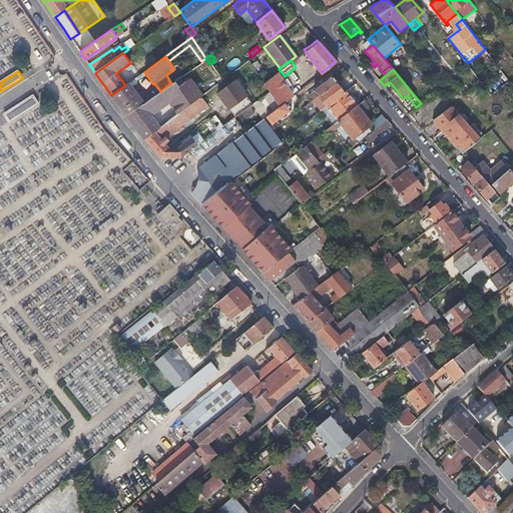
[(269,113),(287,99),(294,94),(275,71),(264,80),(273,90),(255,102),(267,115),(269,113)]
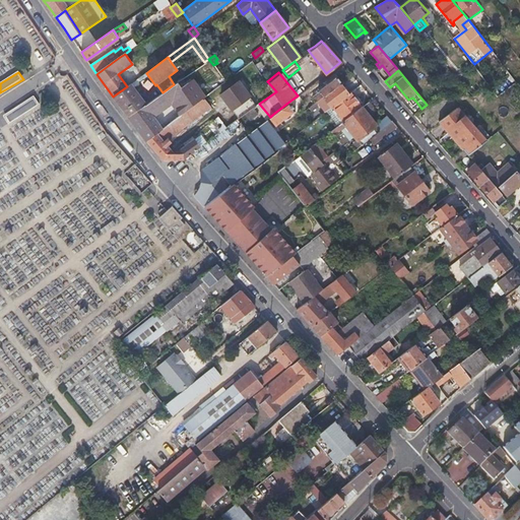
[(138,85),(149,77),(146,73),(135,80),(138,85)]
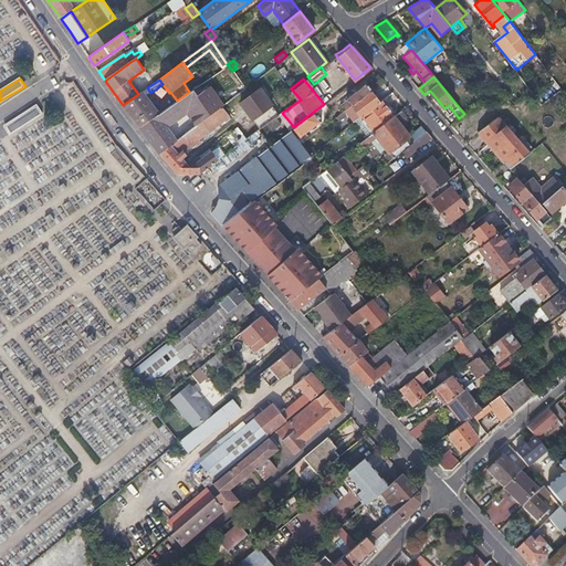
[(234,85),(232,82),(216,94),(219,98),(234,85)]
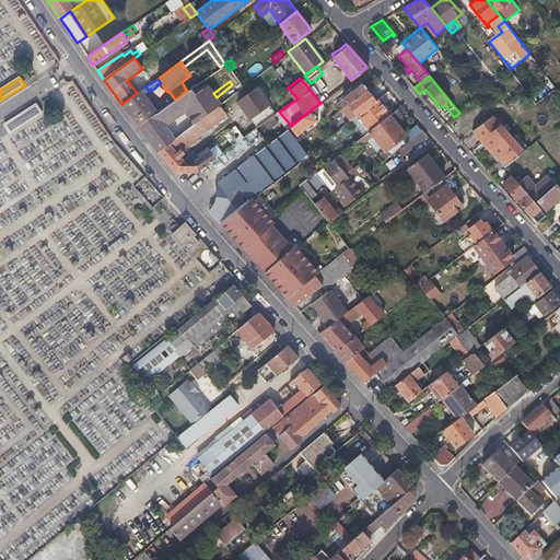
[(338,106),(340,108),(365,89),(366,89),(366,88),(361,81),(342,94),(345,97),(339,103),(341,104),(338,106)]
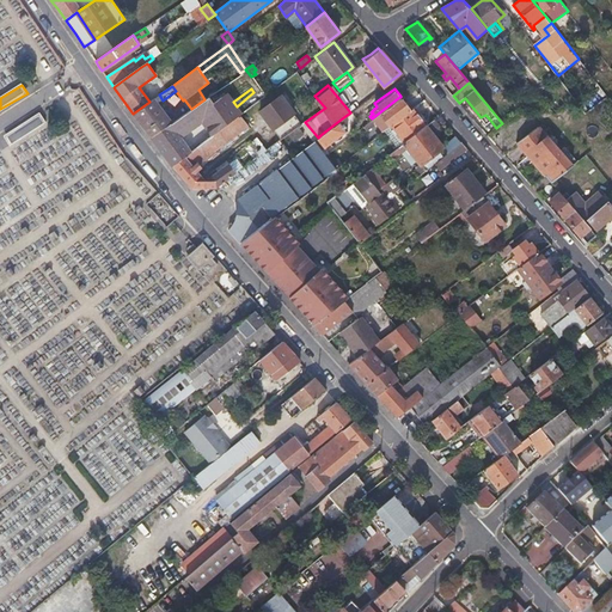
[(259,111),(283,138),(288,135),(299,127),(304,123),(305,122),(280,95),(259,111)]
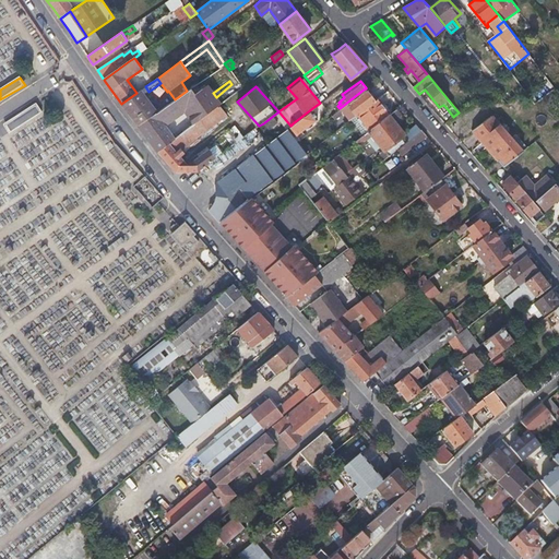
[(156,113),(138,126),(150,142),(152,145),(157,153),(175,139),(162,120),(195,95),(190,88),(187,91),(175,99),(156,113)]
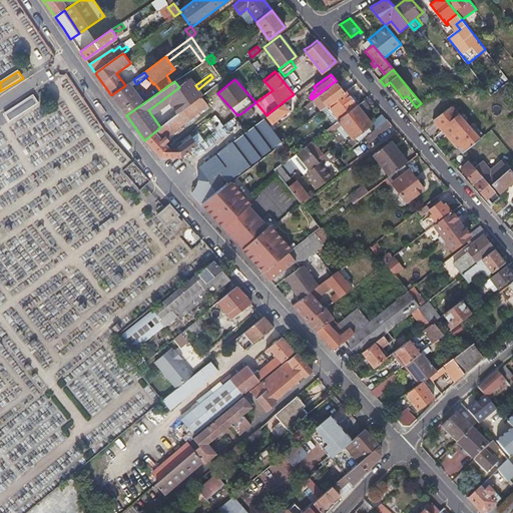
[(325,106),(327,104),(346,89),(343,86),(341,88),(335,81),(312,99),(307,103),(310,107),(320,99),(325,106)]
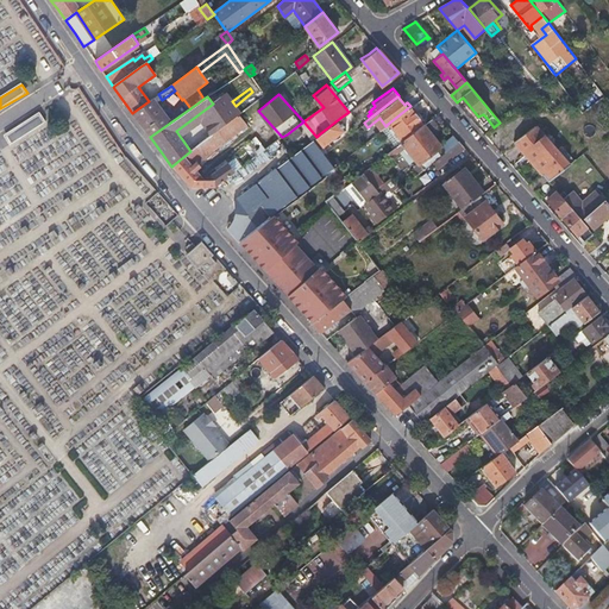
[(132,113),(150,137),(170,123),(152,99),(149,101),(132,113)]
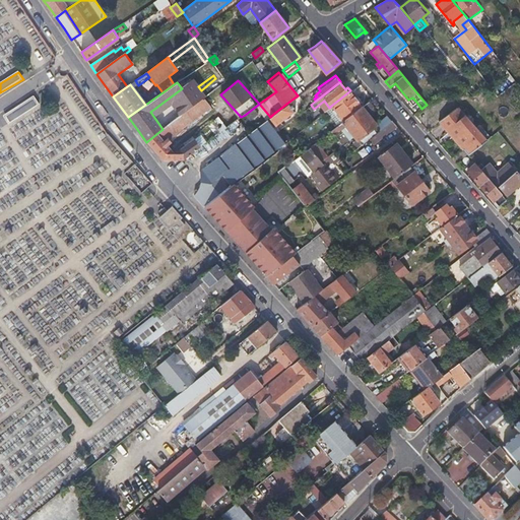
[(331,106),(342,121),(363,105),(355,96),(358,94),(352,89),(350,90),(331,106)]
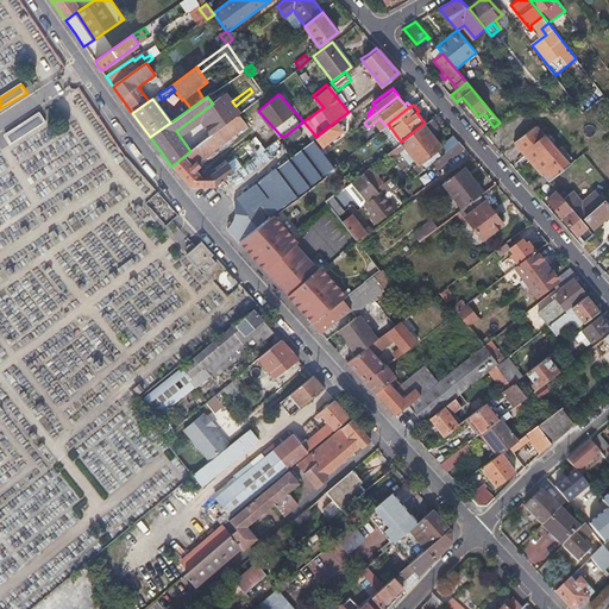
[(46,121),(42,113),(6,136),(12,144),(46,121)]
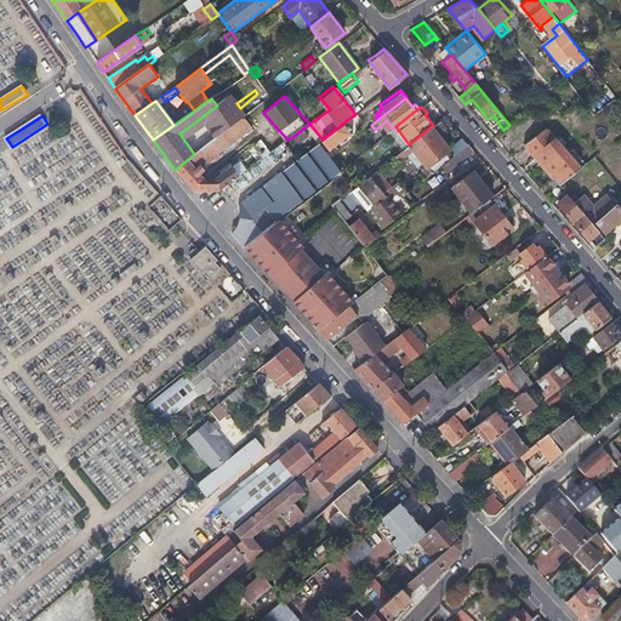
[(194,154),(175,170),(193,194),(204,193),(216,193),(238,177),(231,166),(204,186),(193,172),(235,142),(252,129),(243,117),(194,154)]
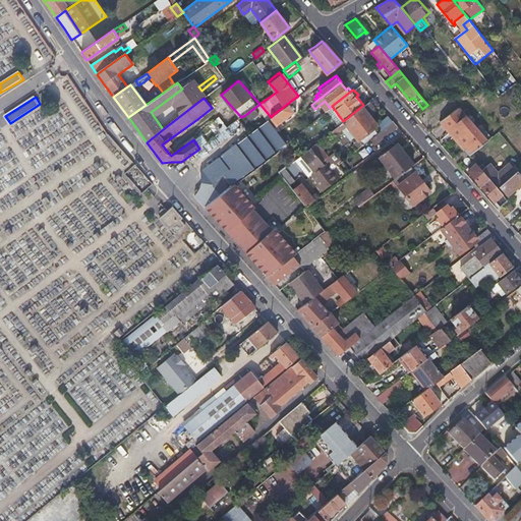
[(297,107),(291,101),(273,115),(278,122),(280,121),(297,107)]
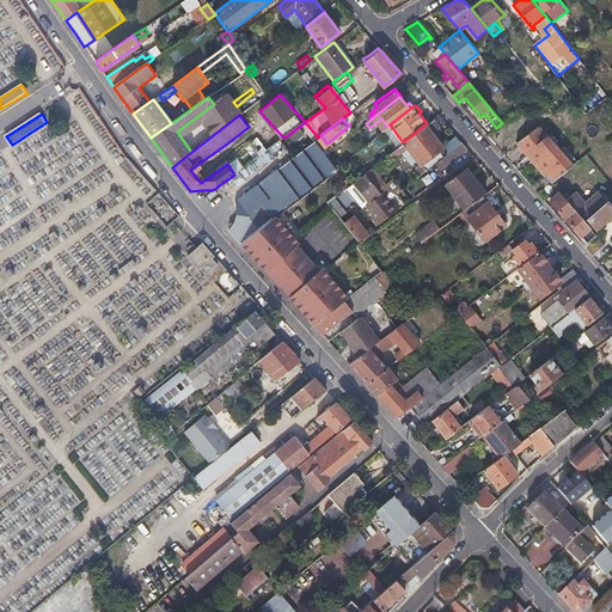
[(427,123),(403,142),(392,151),(396,155),(409,146),(427,169),(433,164),(446,153),(446,152),(448,152),(432,132),(438,127),(436,121),(434,118),(427,123)]
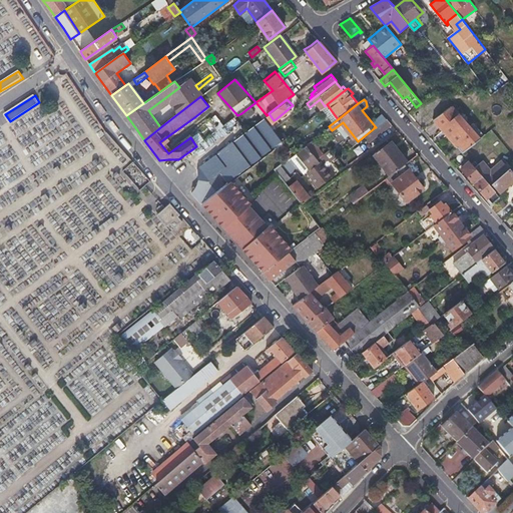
[(458,146),(462,151),(463,152),(481,139),(460,115),(458,112),(453,105),(434,119),(458,146)]
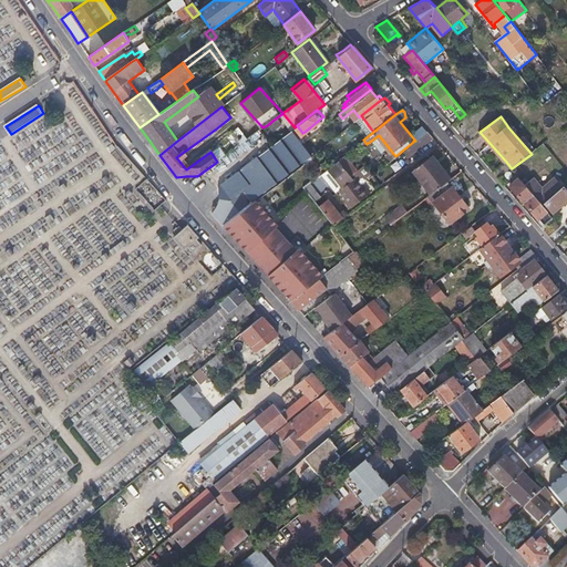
[(267,125),(269,127),(270,130),(280,122),(277,117),(267,125)]
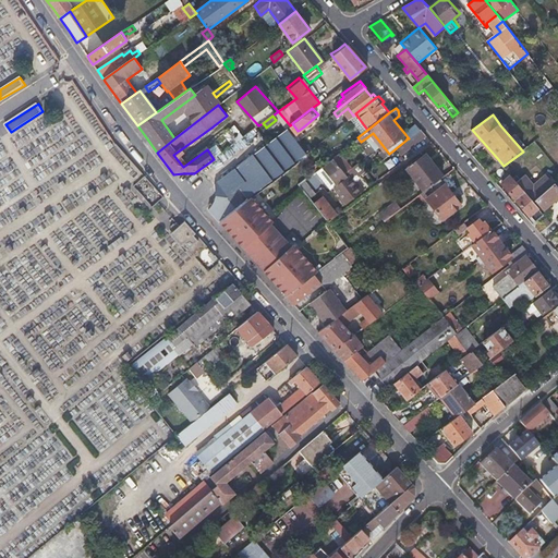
[(304,135),(300,130),(298,131),(292,123),(290,125),(300,138),(304,135)]
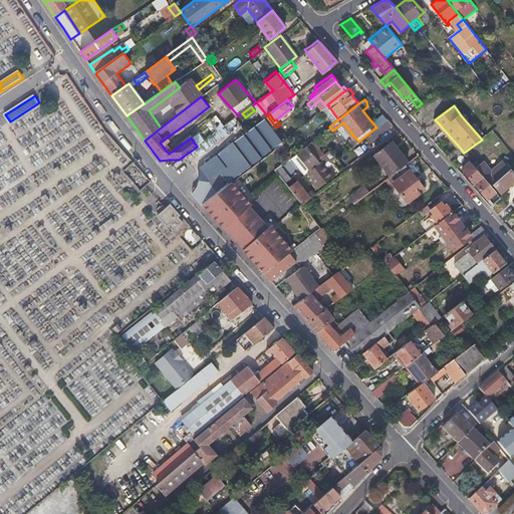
[(388,118),(376,127),(374,127),(379,134),(392,123),(388,118)]
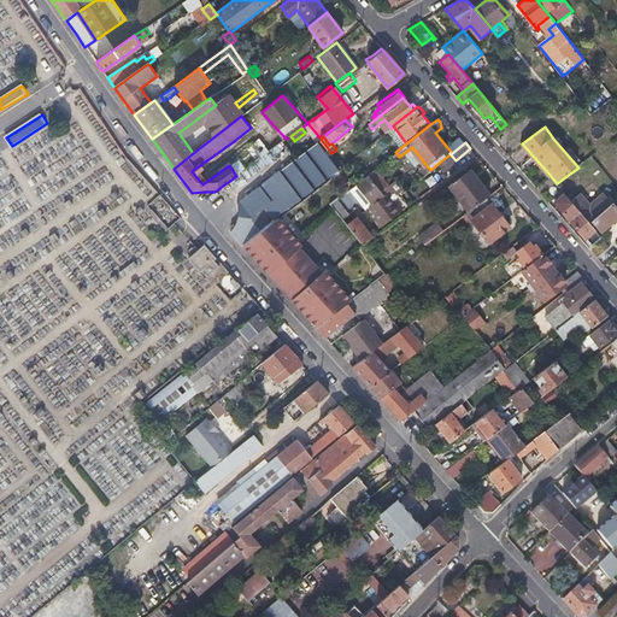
[(315,144),(234,206),(235,207),(236,211),(236,216),(236,218),(235,222),(233,229),(228,234),(235,241),(239,246),(269,223),(258,210),(263,206),(274,219),(336,170),(315,144)]
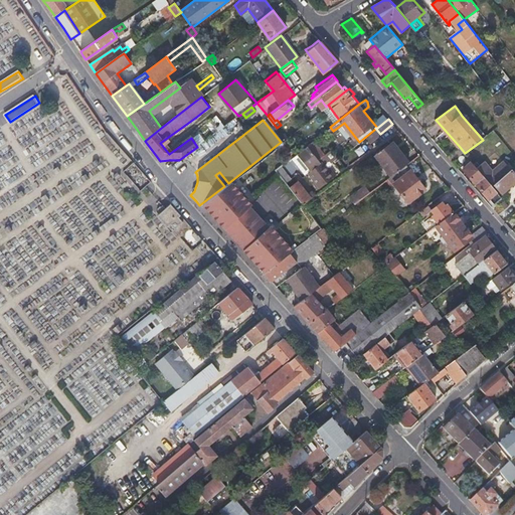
[(378,133),(375,129),(364,138),(367,142),(378,133)]
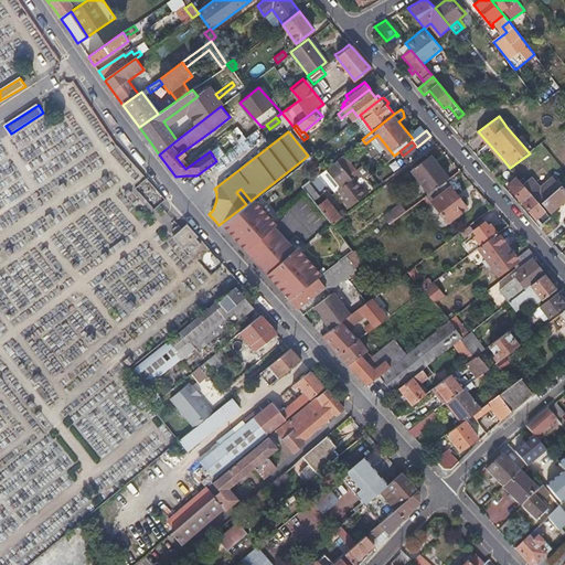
[(343,153),(337,159),(348,174),(355,169),(343,153)]
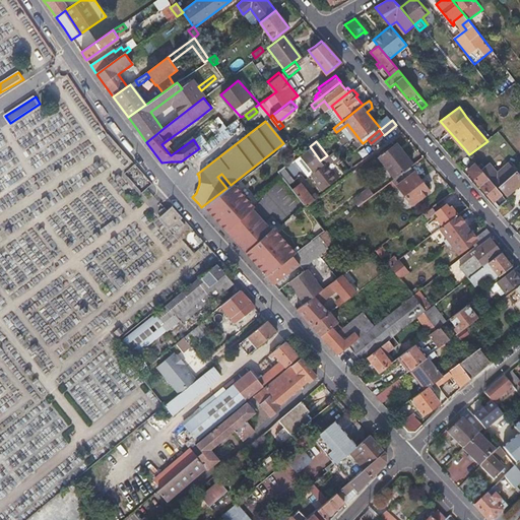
[(385,151),(384,149),(383,148),(379,151),(381,153),(379,155),(395,176),(409,165),(412,163),(396,142),(385,151)]
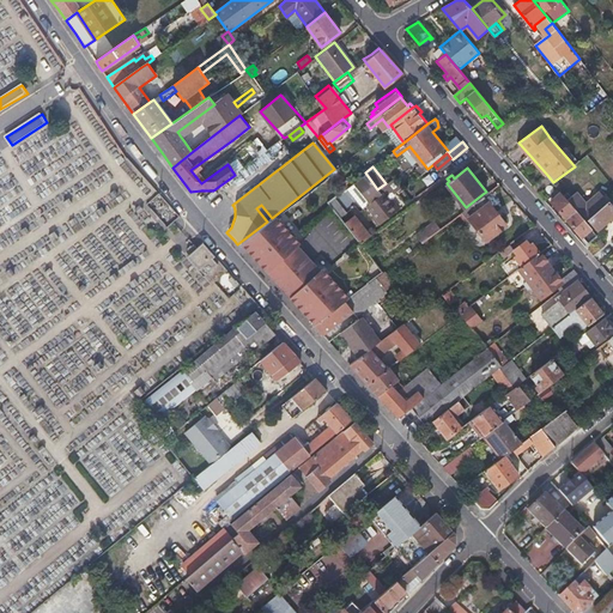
[(375,212),(374,213),(371,214),(377,223),(399,207),(394,201),(388,200),(383,193),(396,189),(394,187),(399,183),(394,177),(386,183),(377,189),(365,173),(354,181),(370,201),(368,202),(375,212)]
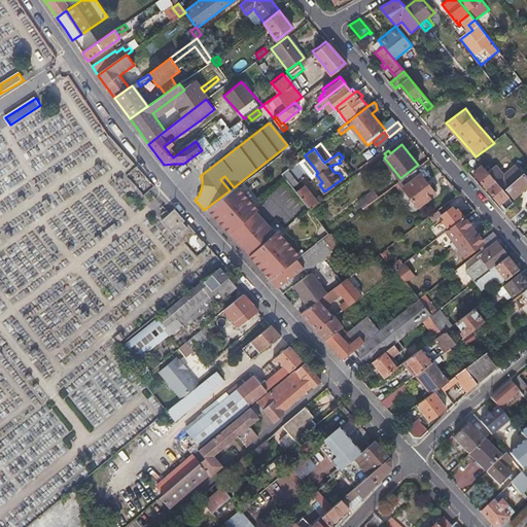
[(462,166),(475,155),(470,150),(458,161),(462,166)]
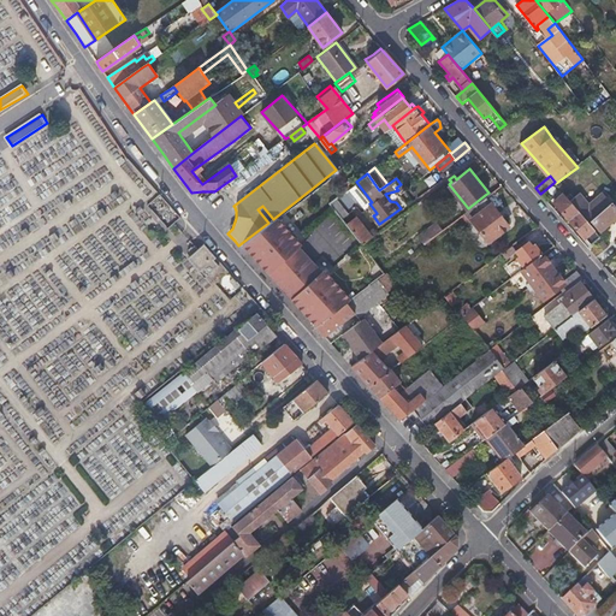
[(342,191),(344,195),(347,197),(355,191),(350,185),(342,191)]
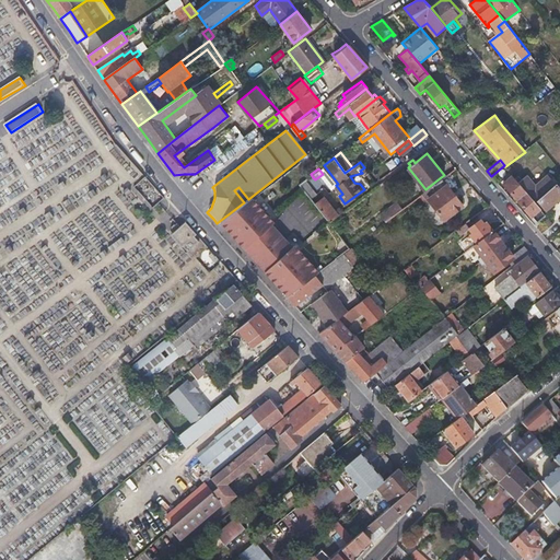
[(151,206),(162,196),(143,175),(132,184),(151,206)]
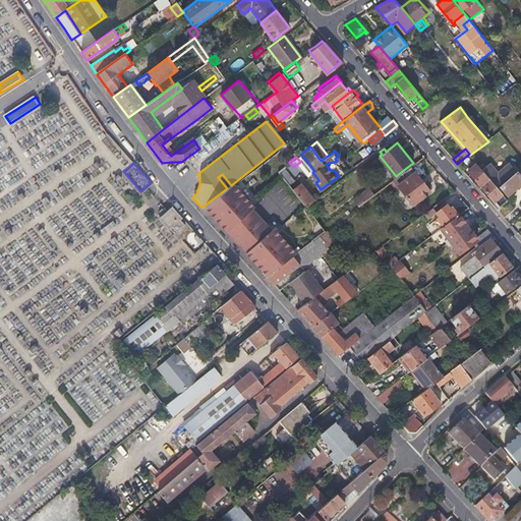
[(468,171),(481,186),(490,179),(484,173),(477,164),(473,167),(468,171)]
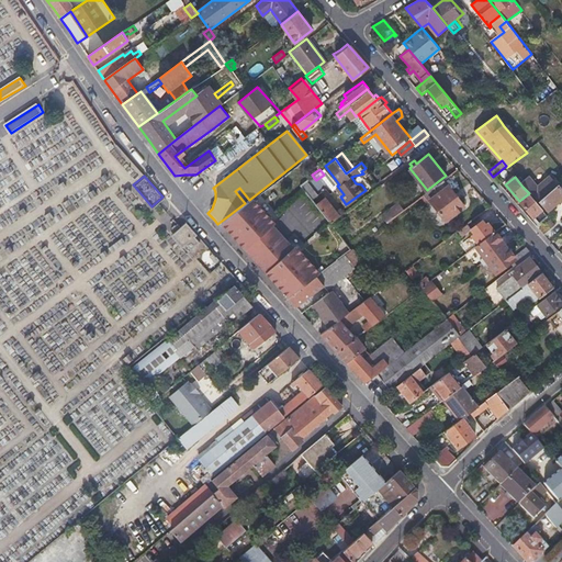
[(463,205),(448,184),(442,178),(427,190),(422,194),(427,202),(430,200),(446,218),(463,205)]
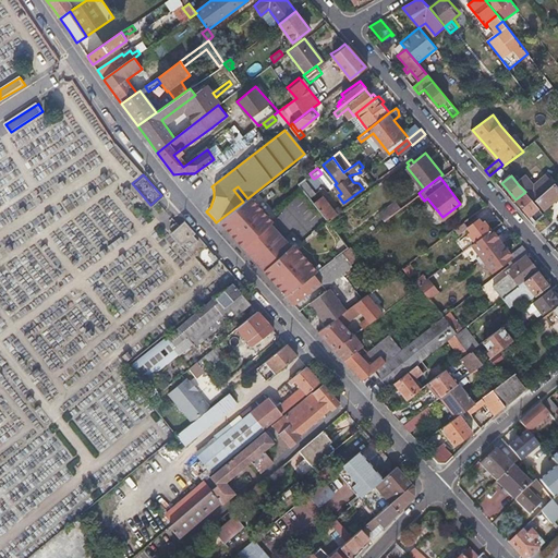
[(535,199),(540,204),(544,209),(557,196),(557,187),(555,183),(535,199)]
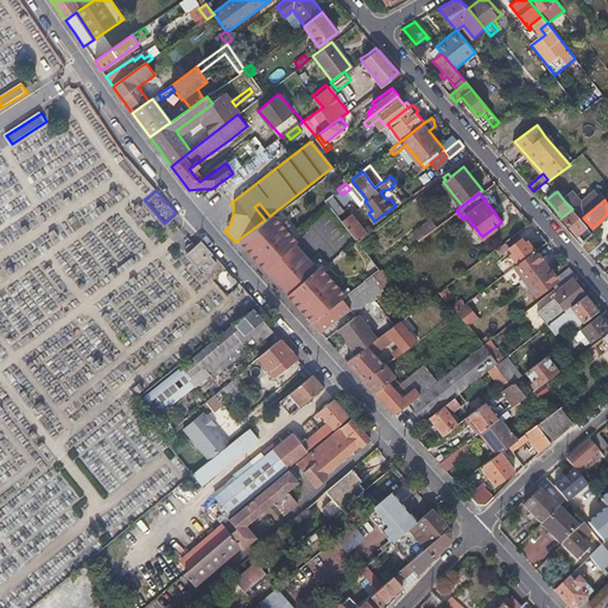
[(577,234),(578,234),(584,240),(589,236),(587,234),(590,232),(572,209),(562,217),(577,234)]
